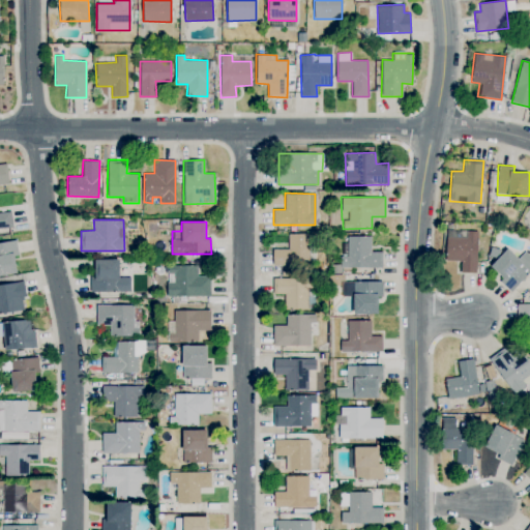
[(477,231),(446,230),(445,260),(461,261),(461,272),(476,272),(477,231)]
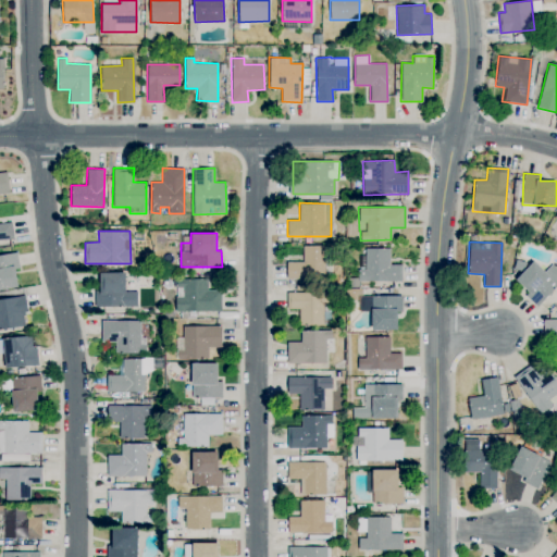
[(287,261),(286,277),(324,279),(324,246),(302,245),(302,261),(287,261)]
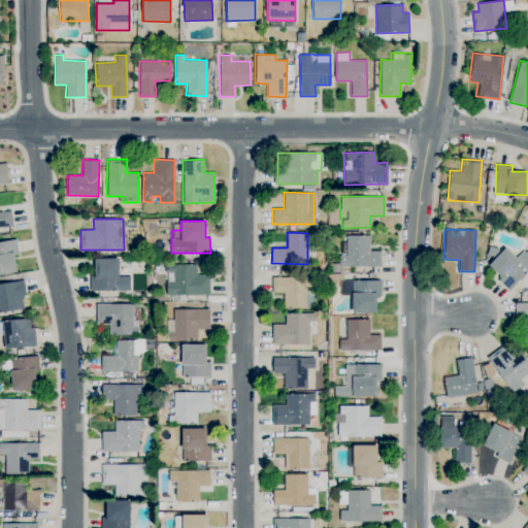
[(381,265),(381,250),(369,251),(369,234),(345,235),(347,255),(338,255),(338,266),(381,265)]
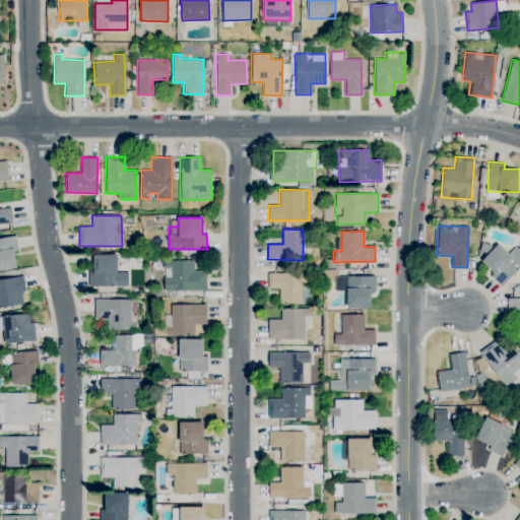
[(0,269),(16,268),(14,251),(17,251),(16,236),(0,237),(0,269)]
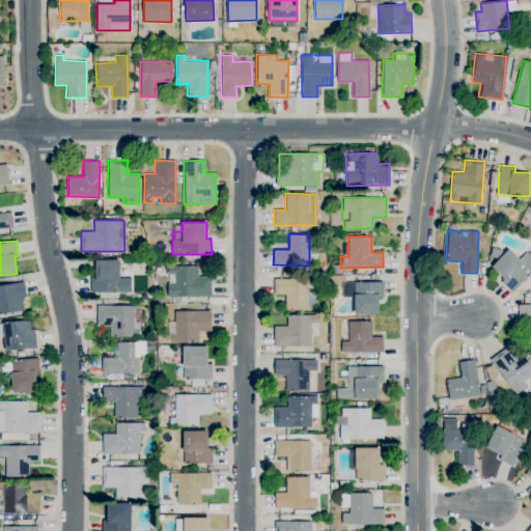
[(530,256),(526,251),(519,258),(508,248),(491,267),(503,278),(500,281),(511,291),(530,270),(530,256)]
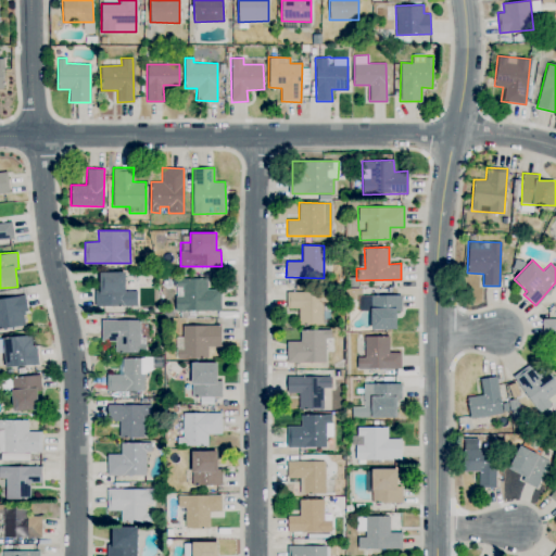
[(137,305),(137,290),(125,290),(125,272),(99,272),(100,290),(95,290),(96,306),(137,305)]
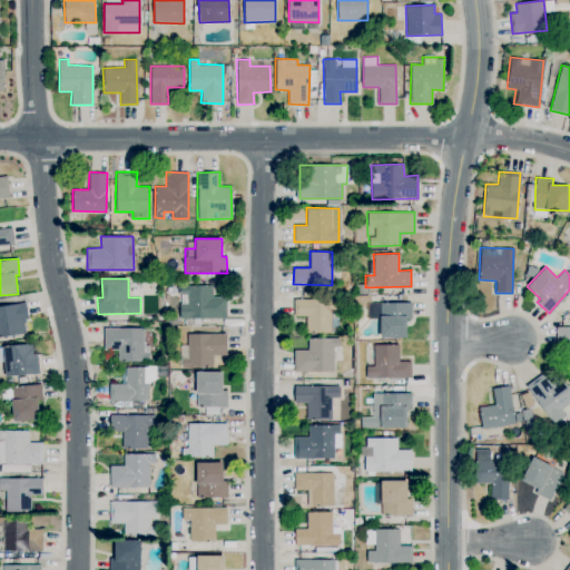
[(226,318),(226,296),(212,296),(212,285),(180,285),(180,294),(187,294),(187,304),(179,304),(179,317),(226,318)]
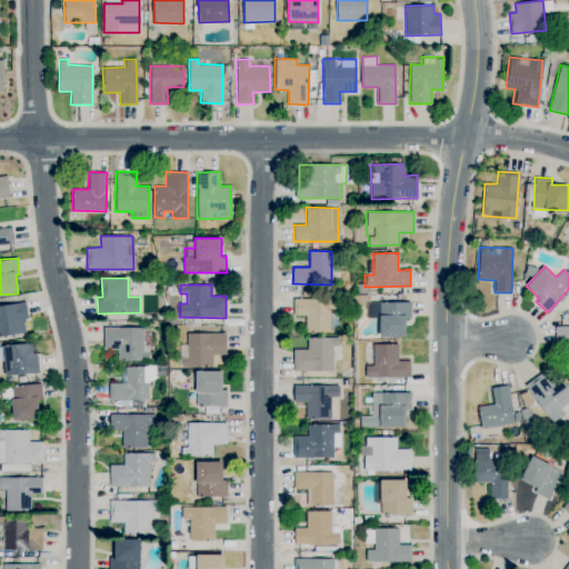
[(293,316),(305,315),(306,332),(330,331),(329,308),(335,308),(333,297),(292,299),(293,316)]
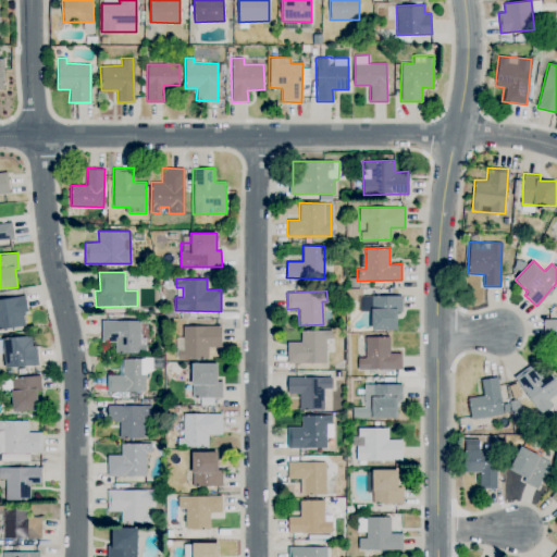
[(371,330),(397,329),(397,311),(401,311),(401,295),(359,296),(359,310),(371,310),(371,330)]
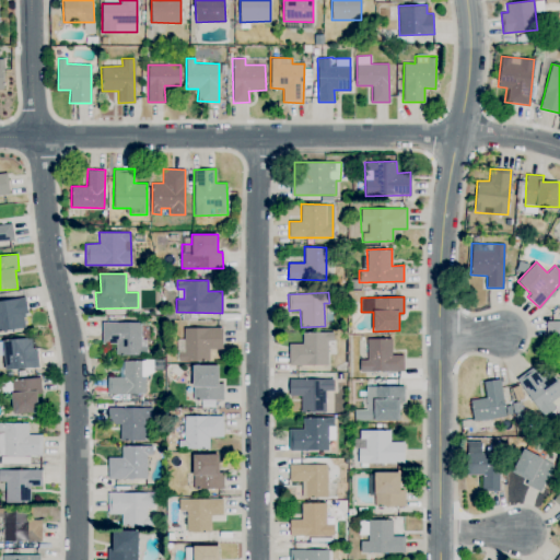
[(0,329),(25,328),(23,315),(27,314),(26,298),(0,300),(0,329)]
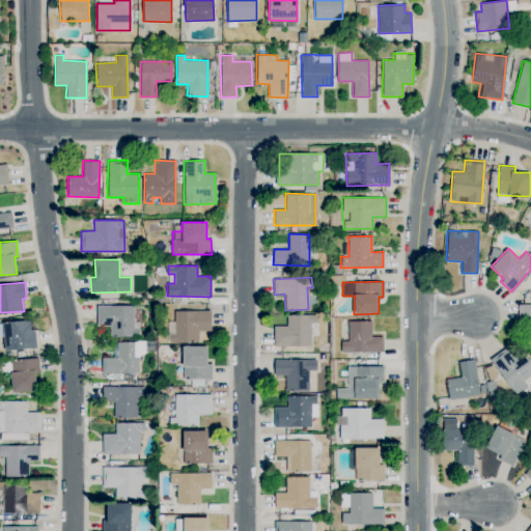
[(96,326),(111,326),(111,337),(139,336),(138,322),(134,322),(134,305),(96,305),(96,326)]
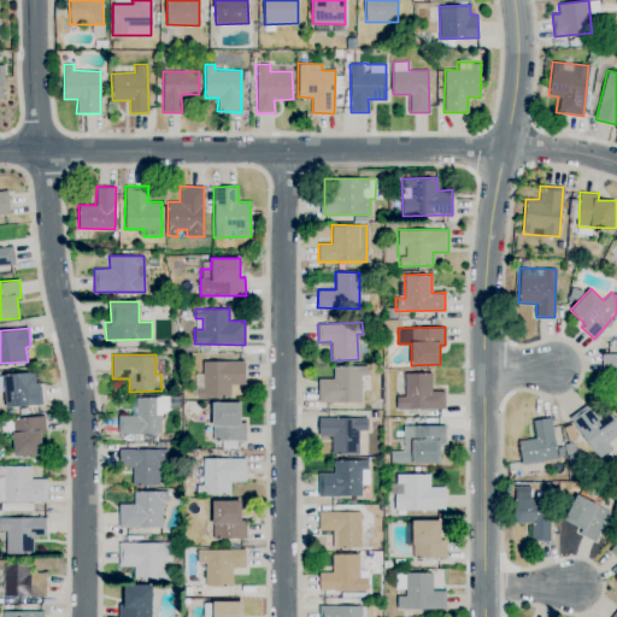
[(245,360),(203,360),(203,387),(197,387),(197,398),(230,397),(230,385),(245,385),(245,360)]
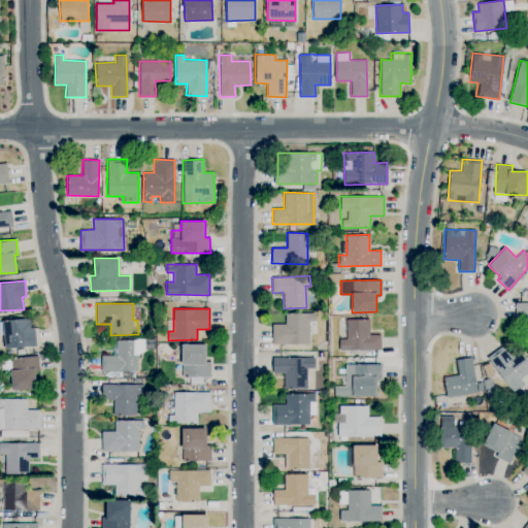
[(272,344),(309,343),(308,321),(312,321),(312,312),(284,314),(285,324),(271,324),(272,344)]
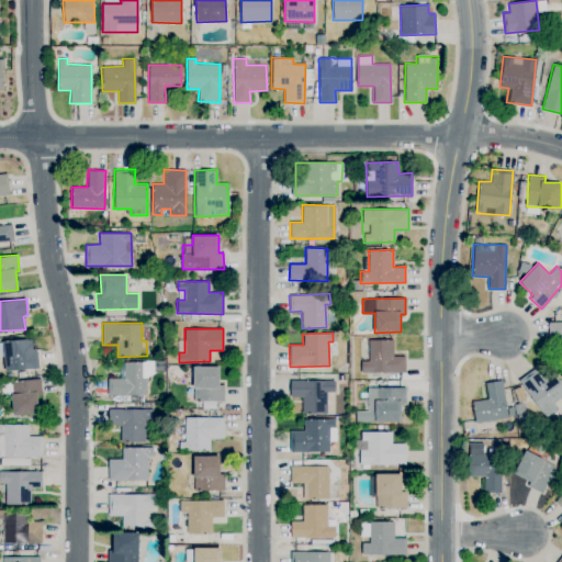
[(2,341),(6,371),(38,368),(37,349),(32,350),(31,338),(2,341)]
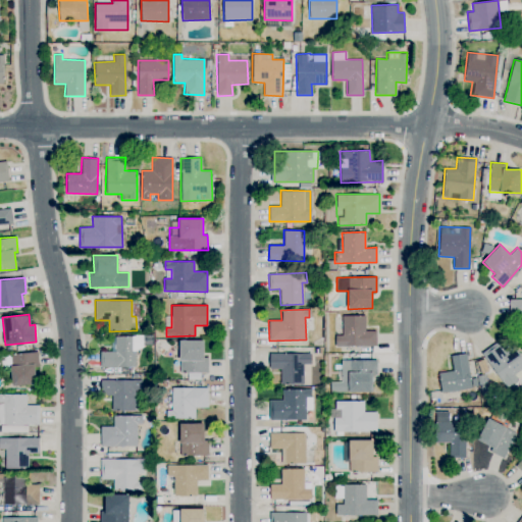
[(376,330),(365,330),(365,315),(342,315),(342,334),(335,335),(335,346),(376,346),(376,330)]
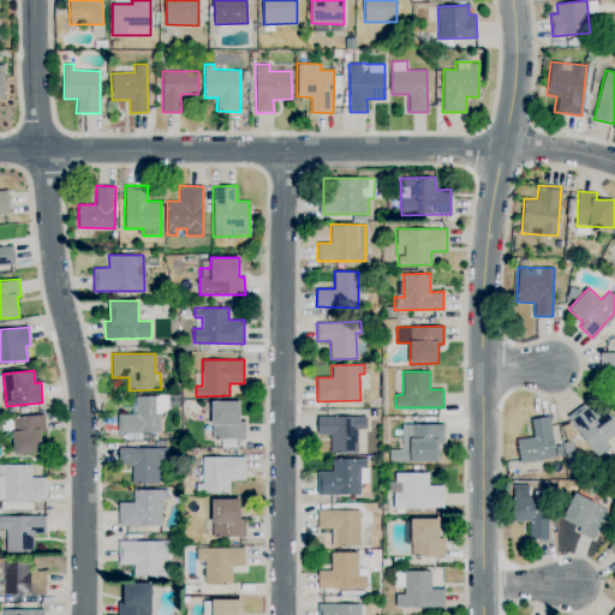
[(118,433),(161,431),(160,395),(135,396),(135,413),(118,415),(118,433)]
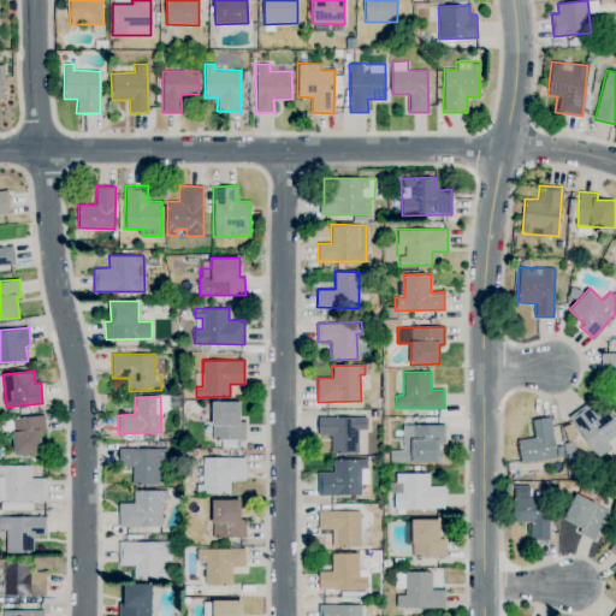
[(241,401),(212,401),(212,438),(246,439),(246,421),(240,421),(241,401)]
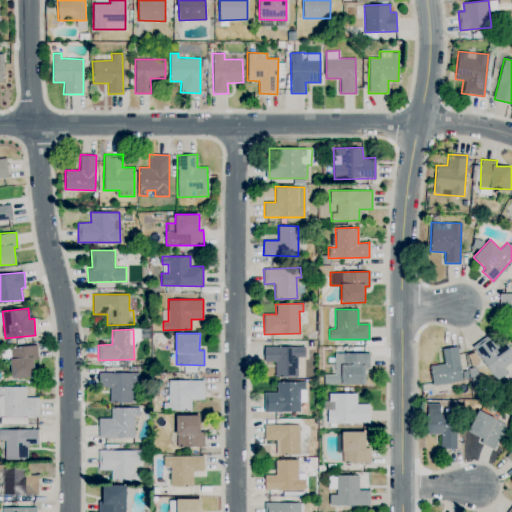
[(471,347),(497,380),(511,368),(511,350),(503,338),(495,344),(487,334),(471,347)]
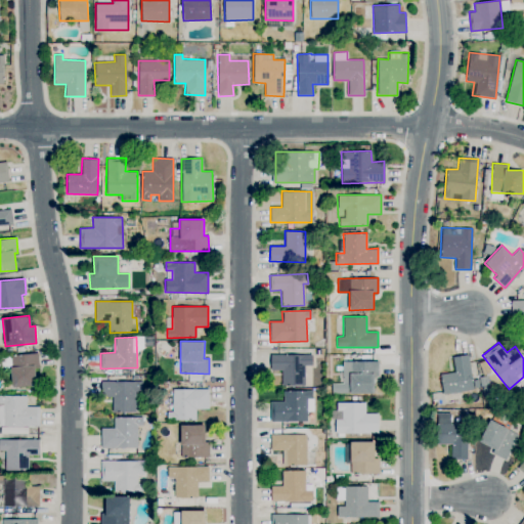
[(11,387),(36,386),(35,368),(39,368),(38,353),(10,354),(11,387)]
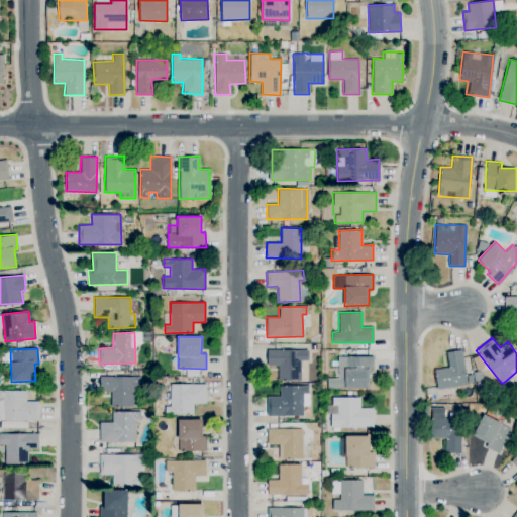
[(278,365),(278,380),(301,380),(300,360),(307,360),(307,349),(267,349),(267,366),(278,365)]
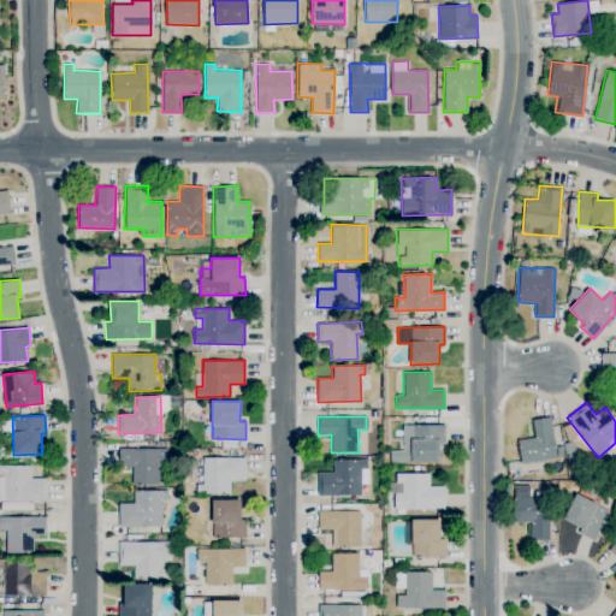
[(555,458),(551,416),(532,419),(534,437),(517,439),(520,462),(555,458)]
